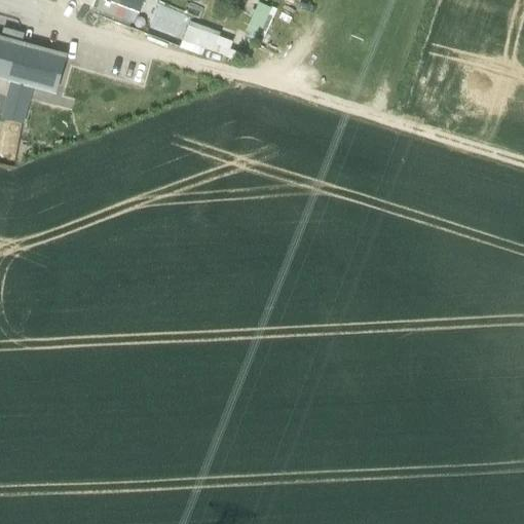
[(80,0),(132,25),(144,0),(80,0)]
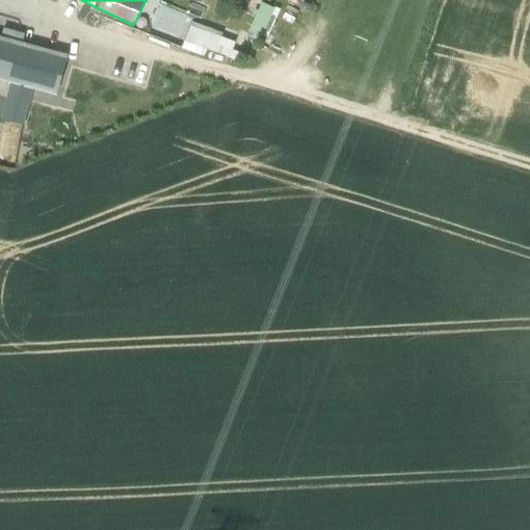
[(275,8),(263,2),(249,28),(262,34),(275,8)]
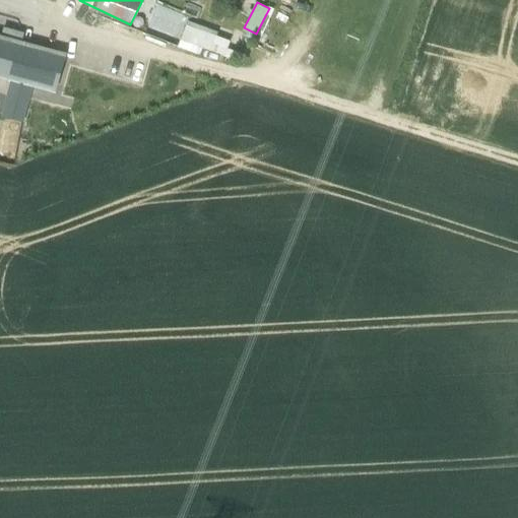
[(188,19),(181,38),(212,49),(218,29),(188,19)]
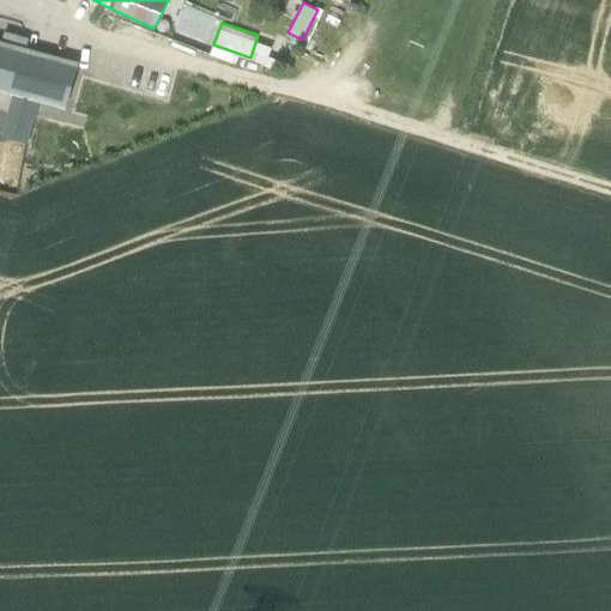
[(2,41),(26,48),(29,38),(5,31),(2,41)]
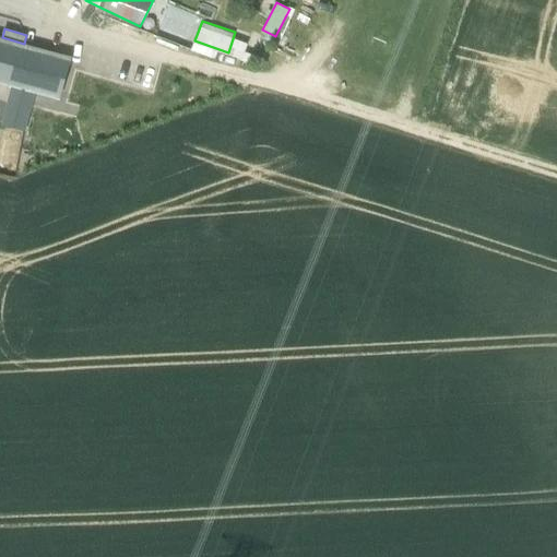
[(0,36),(0,82),(11,86),(36,93),(61,99),(72,57),(24,44),(2,37),(0,36)]
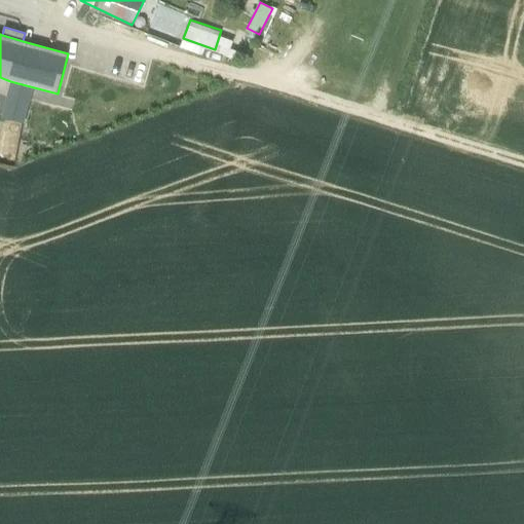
[(34,87),(10,81),(1,119),(25,123),(34,87)]
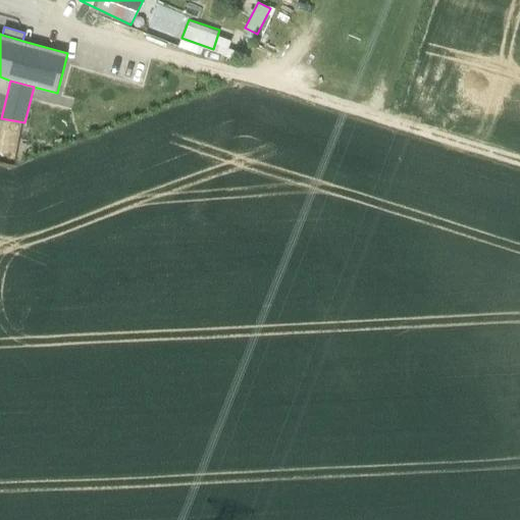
[(4,132),(2,144),(11,145),(13,133),(4,132)]
